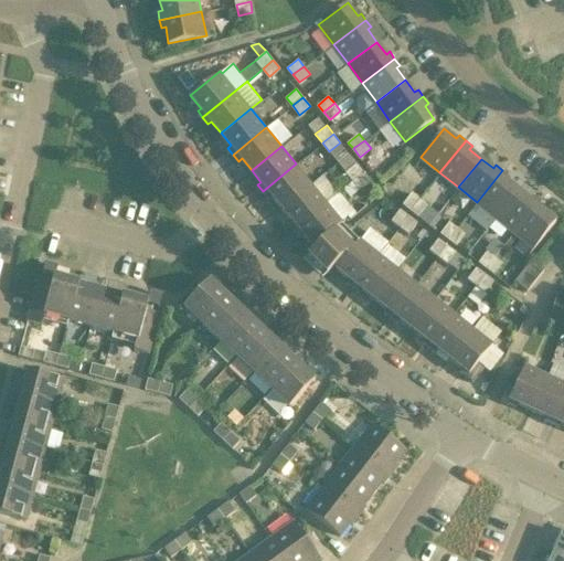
[(352,180),(363,171),(355,162),(344,171),(352,180)]
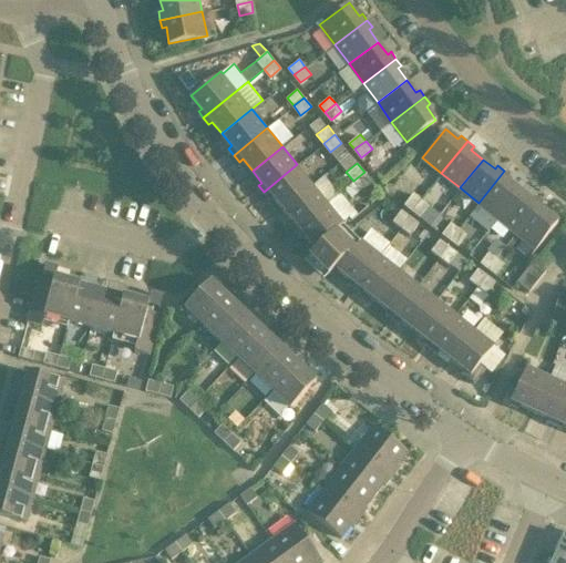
[(283,208),(312,183),(297,164),(264,192),(269,198),(273,195),(283,208)]
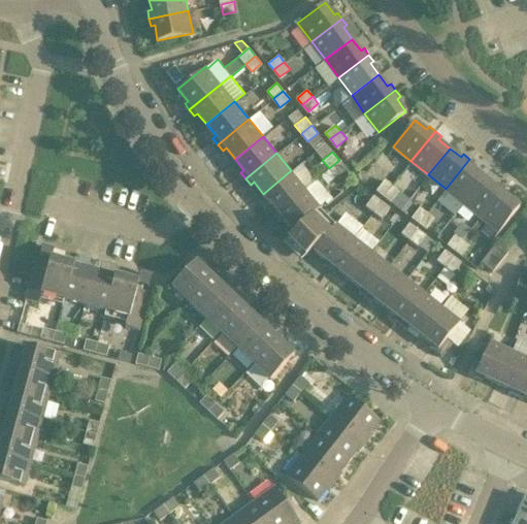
[(469,159),(446,189),(463,203),(485,176),(473,167),(475,164),(469,159)]
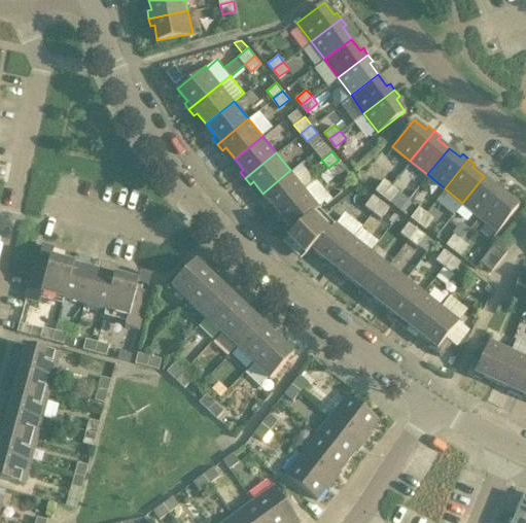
[(339,160),(328,168),(335,176),(345,167),(339,160)]
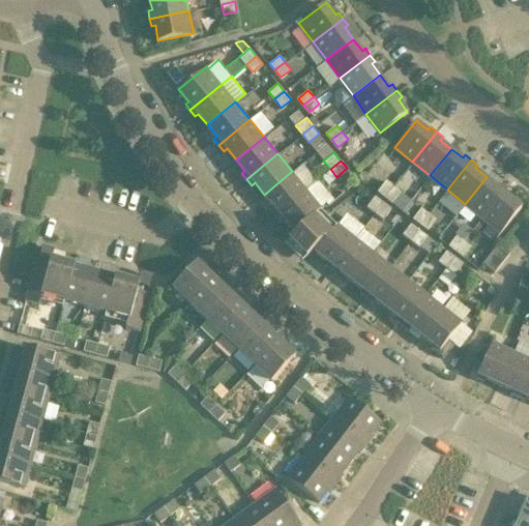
[(275,214),(306,188),(292,171),(264,195),(273,206),(270,208),(275,214)]
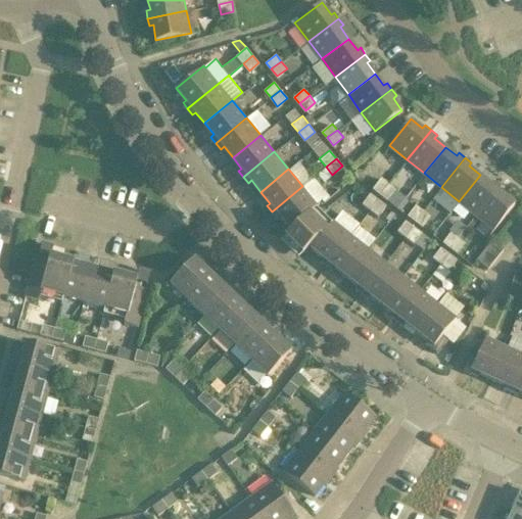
[(480,175),(459,201),(475,215),(500,185),(493,180),(490,184),(480,175)]
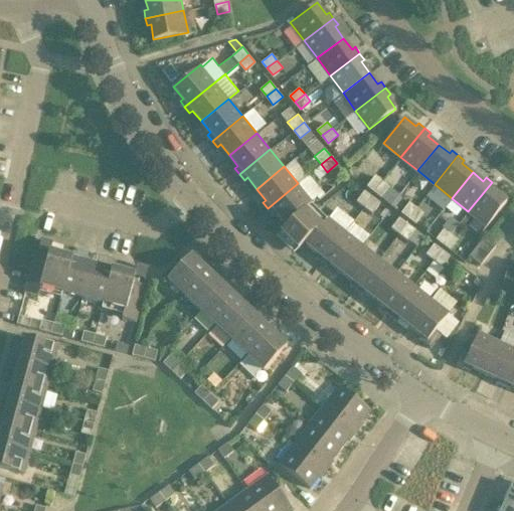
[(374,189),(381,180),(375,175),(367,185),(374,189)]
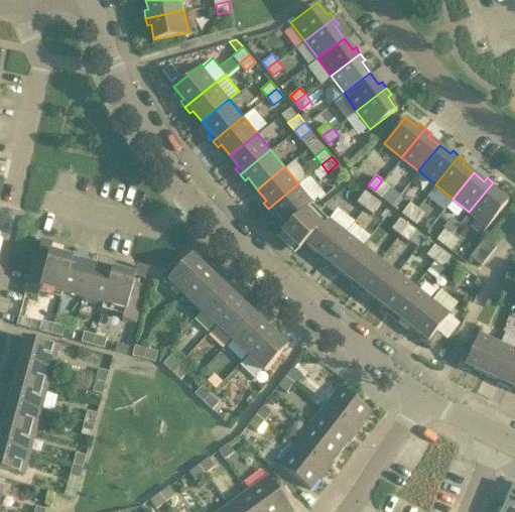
[(382,180),(375,189),(382,196),(390,185),(382,180)]
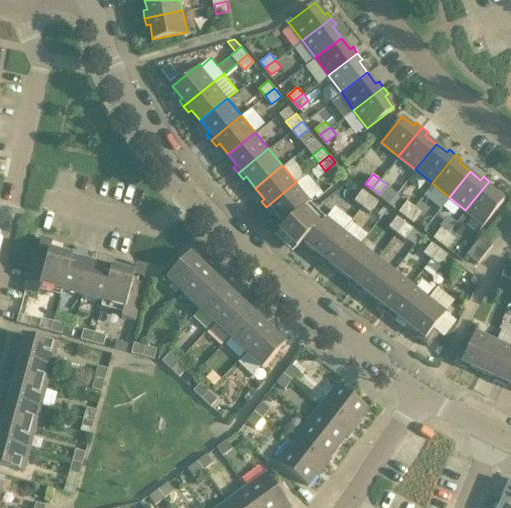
[(489,181),(465,210),(483,224),(504,198),(492,189),(495,186),(489,181)]
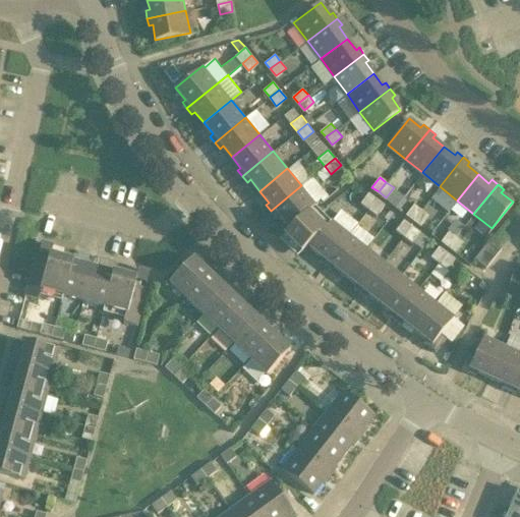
[(308,209),(315,204),(301,185),(271,211),(276,217),(279,214),(288,226),(289,225),(291,226),(308,209)]
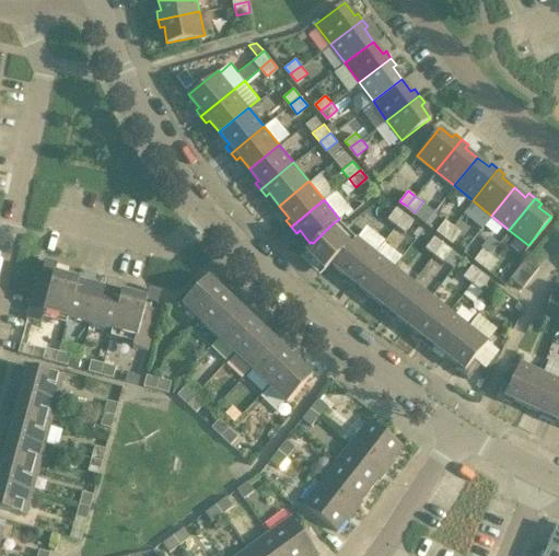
[(396,224),(405,212),(396,206),(388,218),(396,224)]
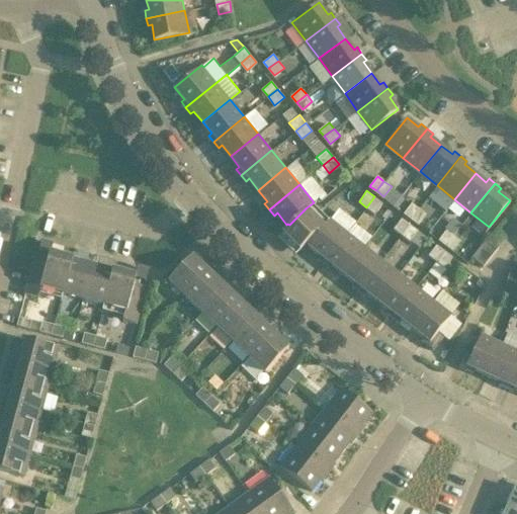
[(411,218),(419,207),(401,195),(395,204),(411,218)]
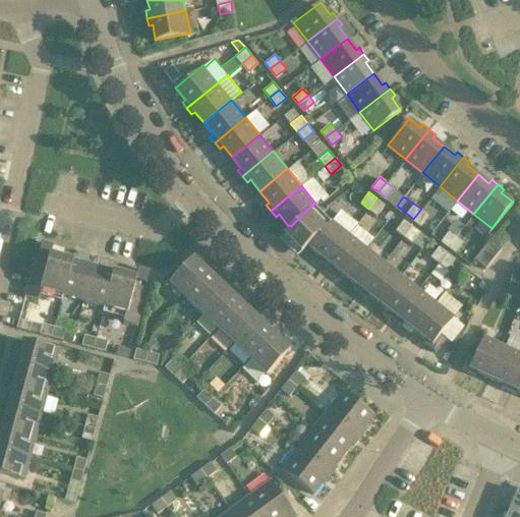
[(377,197),(368,209),(377,215),(385,204),(377,197)]
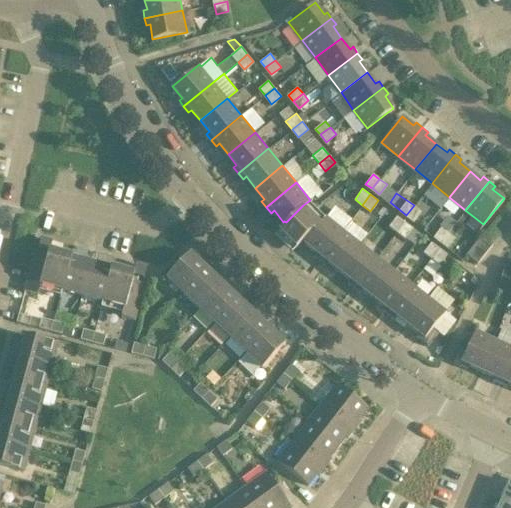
[(320,222),(303,205),(286,222),(286,223),(278,230),(296,247),(303,239),(320,222)]
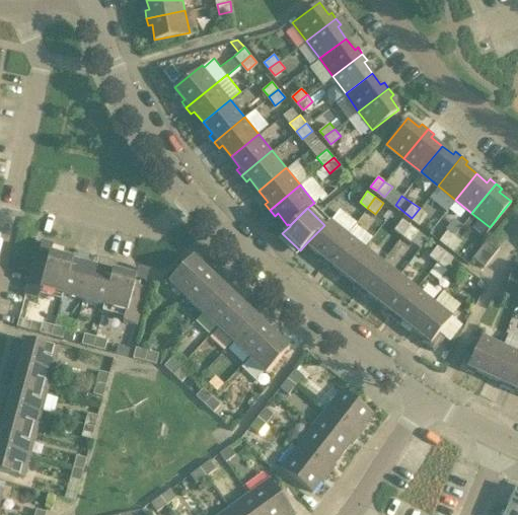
[(420,208),(412,218),(420,224),(427,213),(420,208)]
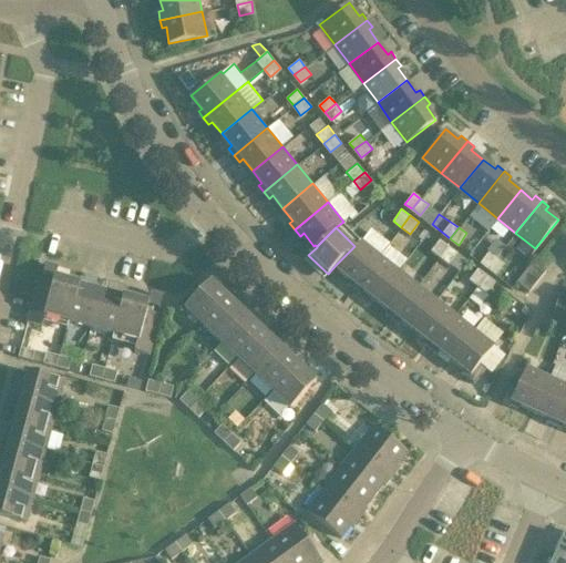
[(380,254),(361,238),(354,246),(336,265),(338,267),(337,268),(350,278),(347,283),(353,287),(380,254)]
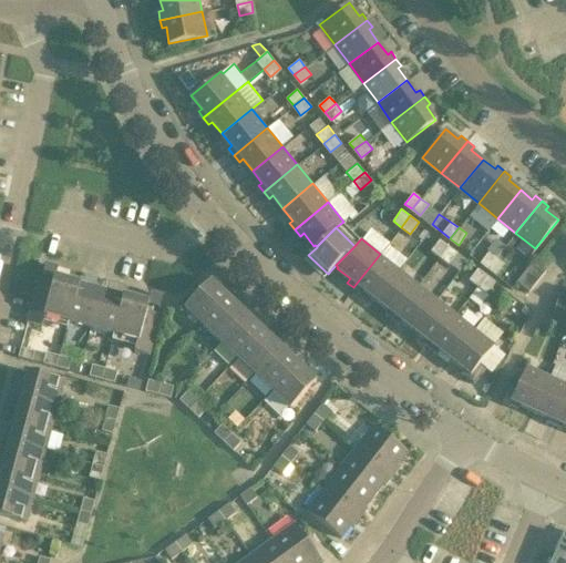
[(440,256),(449,245),(440,238),(431,249),(440,256)]
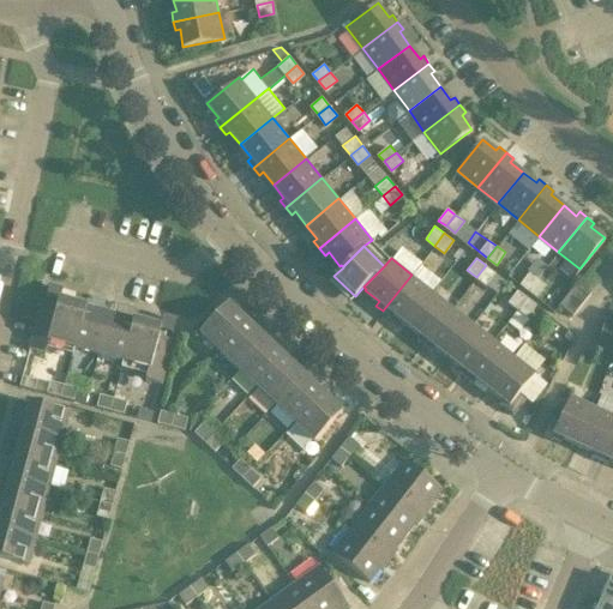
[(486,265),(476,277),(486,284),(496,272),(486,265)]
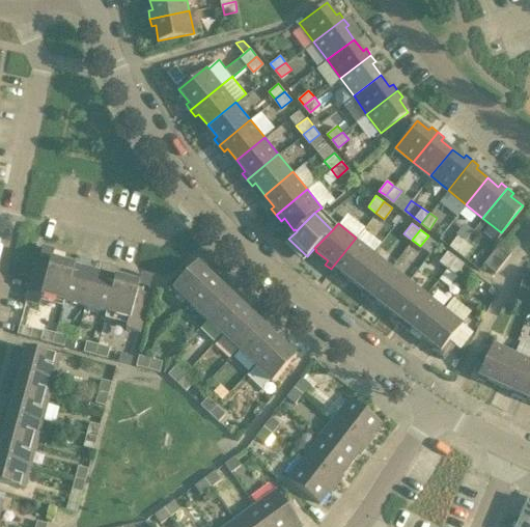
[(456,250),(465,240),(457,234),(450,245),(456,250)]
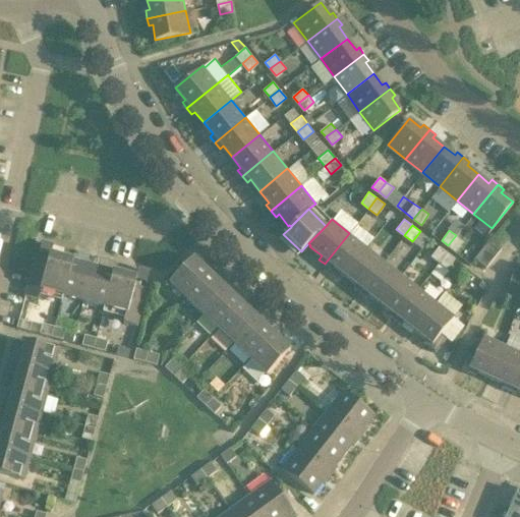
[(366,246),(349,233),(325,264),(331,269),(334,266),(345,274),(366,246)]
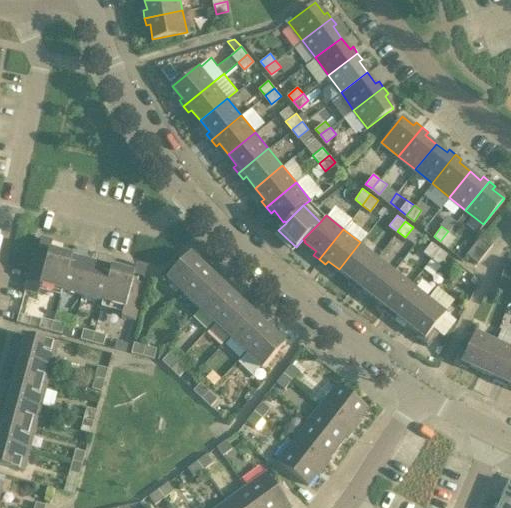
[(448,231),(440,241),(447,246),(455,236),(448,231)]
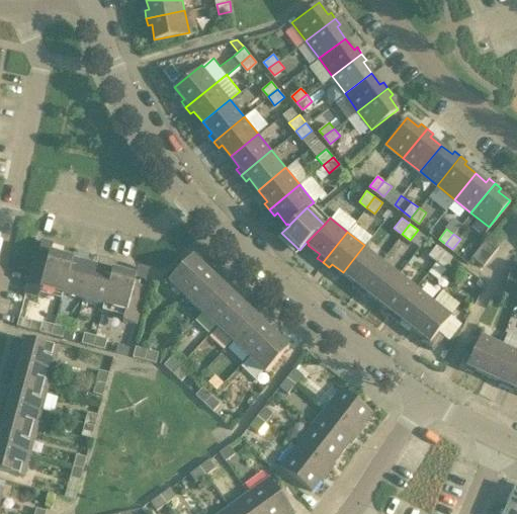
[(483,264),(499,246),(488,236),(471,256),(483,264)]
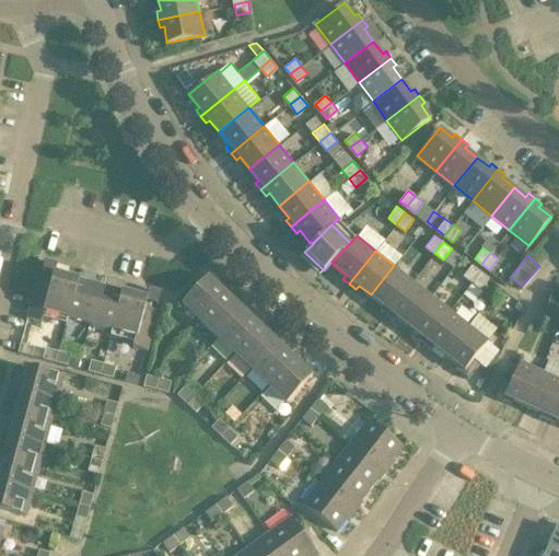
[(41,320),(43,309),(67,315),(76,279),(53,274),(56,262),(44,258),(41,273),(51,276),(49,280),(36,277),(25,316),(41,320)]
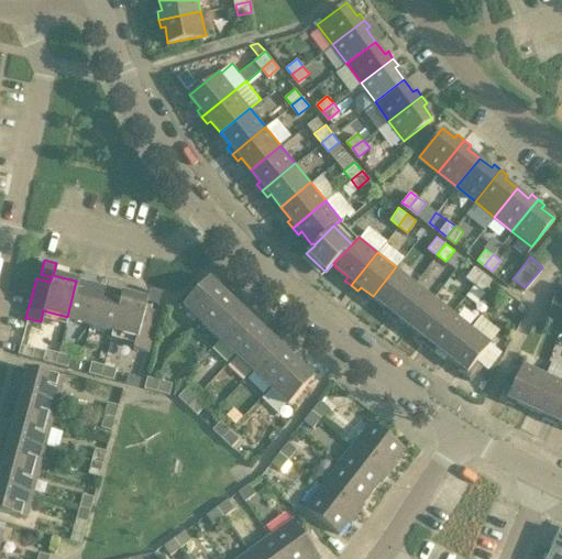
[(467,293),(483,272),(474,265),(462,282),(463,289),(467,293)]
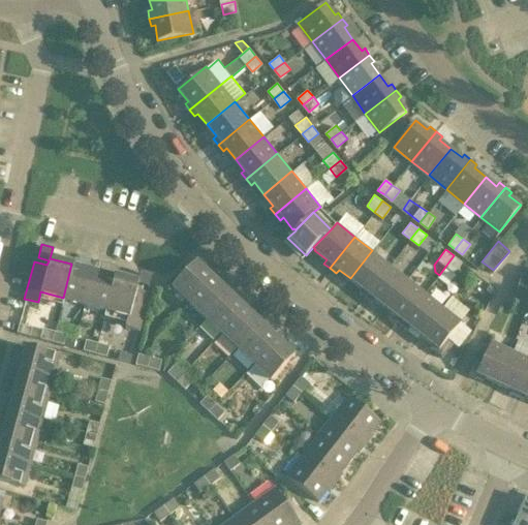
[(391,264),(372,250),(350,278),(362,287),(360,290),(366,296),(391,264)]
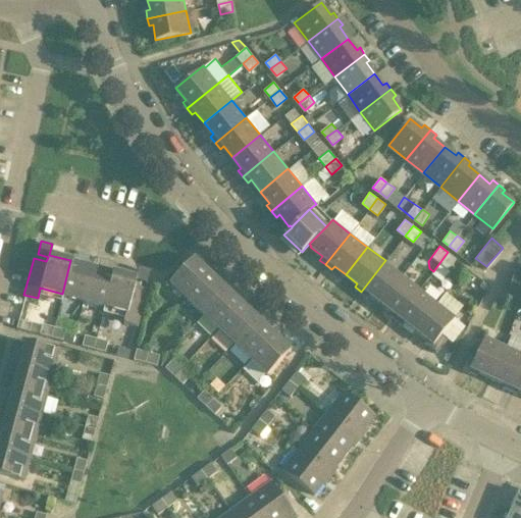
[(448,252),(433,271),(440,262),(449,268),(456,258),(448,252)]
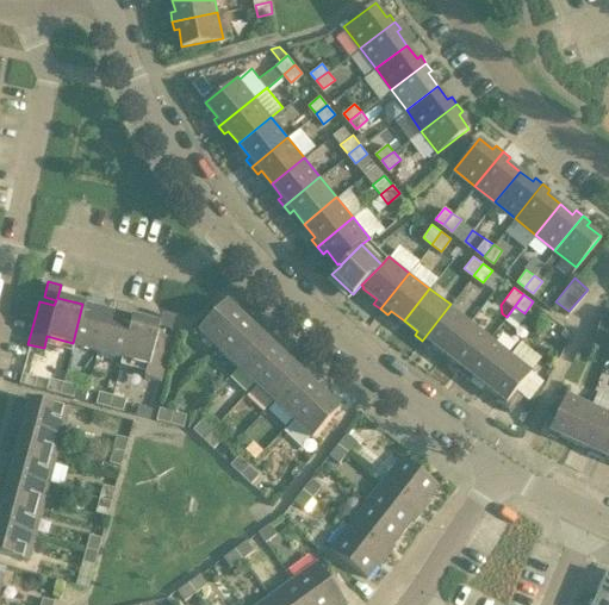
[(217,347),(244,317),(225,299),(197,329),(217,347)]
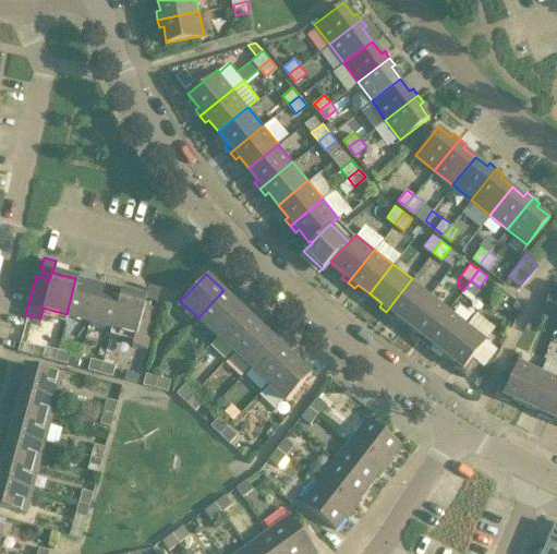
[(75,278),(67,314),(88,320),(98,285),(75,278)]
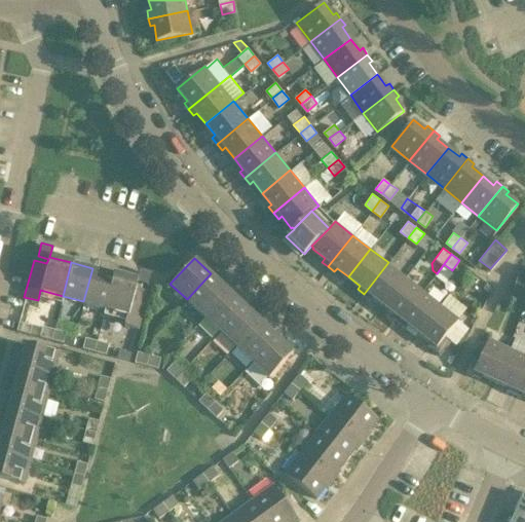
[(406,276),(388,262),(364,294),(369,299),(372,296),(383,304),(406,276)]
